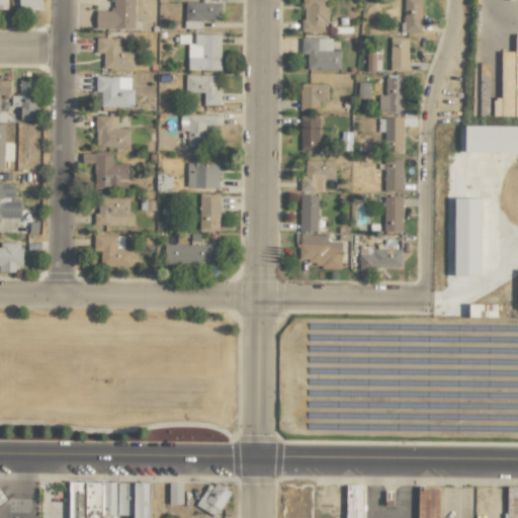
[(41,9),(40,0),(18,0),(18,9),(41,9)]
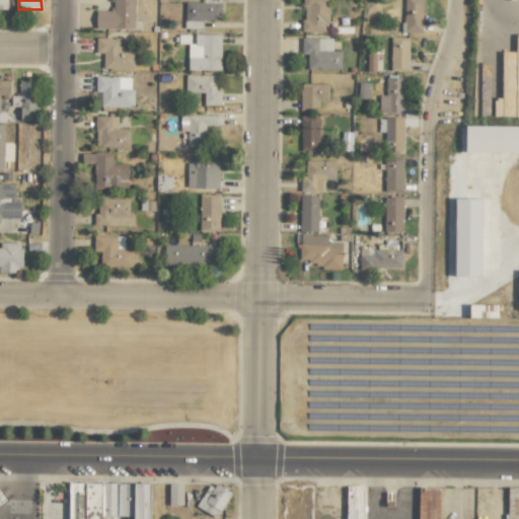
[(95,10),(95,28),(133,29),(133,0),(112,0),(113,11),(95,10)]
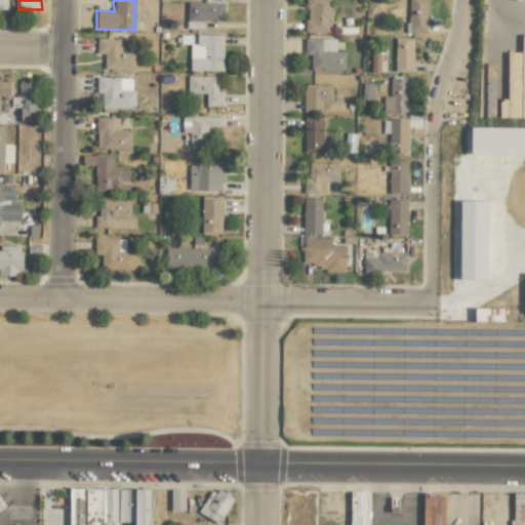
[(224,19),(223,0),(205,0),(205,2),(187,2),(187,29),(204,29),(204,21),(224,19)]
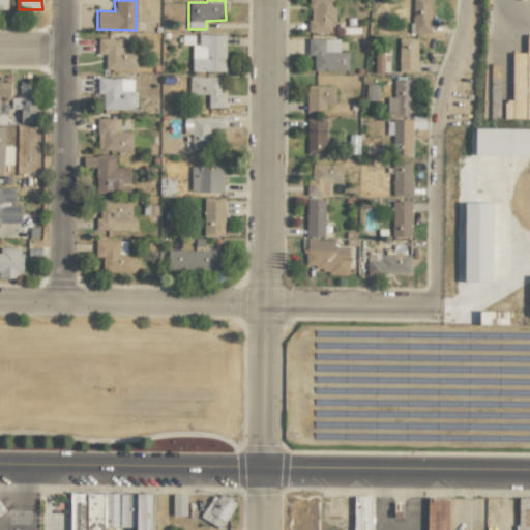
[(333,32),(333,0),(308,0),(308,32),(333,32)]
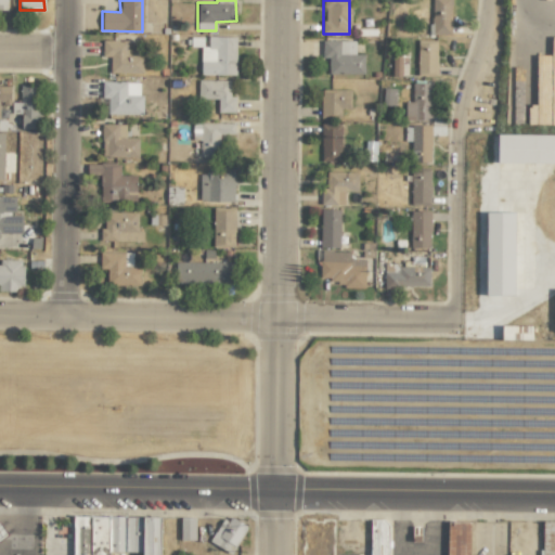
[(451,35),(451,0),(430,0),(430,35),(451,35)]
